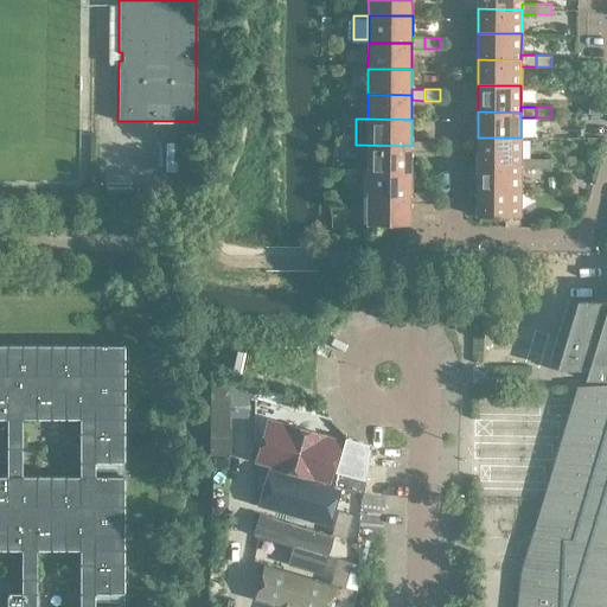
[(174,145),(177,145),(187,145),(187,141),(187,134),(174,134),(174,145)]
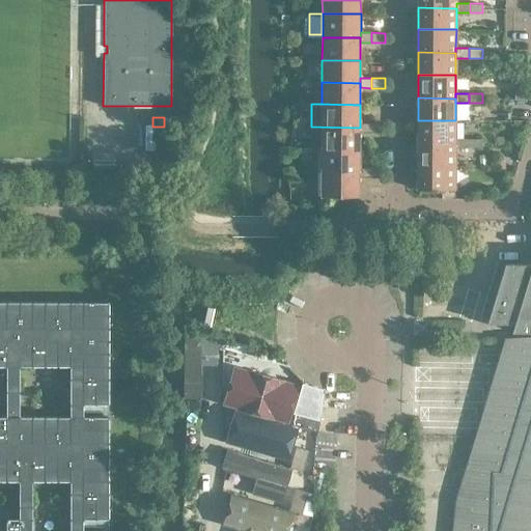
[(418,120),(417,142),(455,143),(455,138),(455,120),(418,120)]
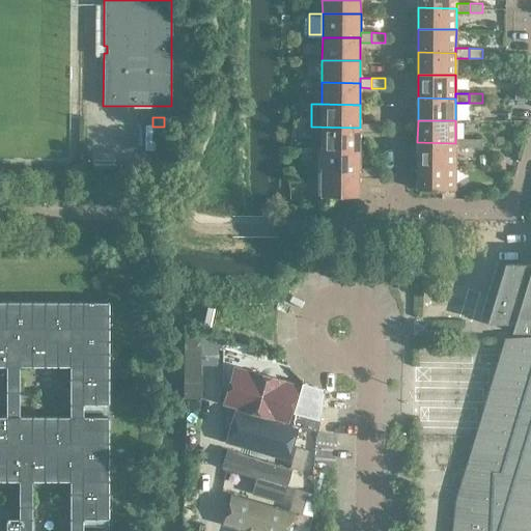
[(360,128),(360,133),(371,133),(371,123),(360,123),(360,128)]
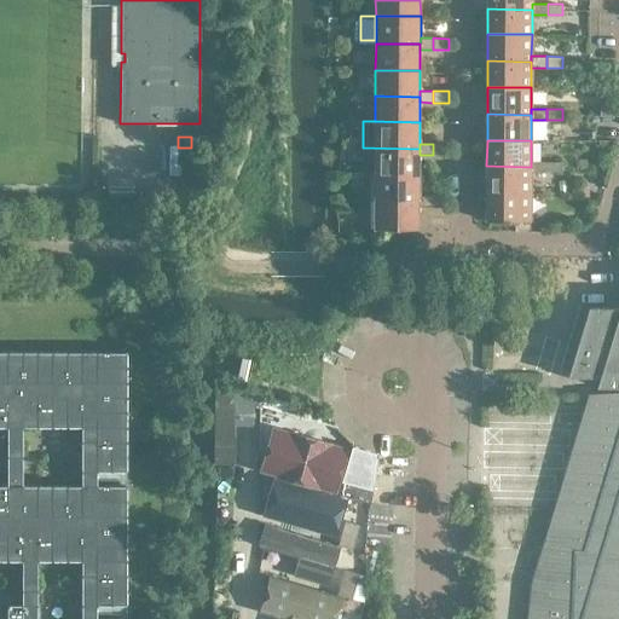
[(433,144),(433,155),(447,155),(447,144),(433,144)]
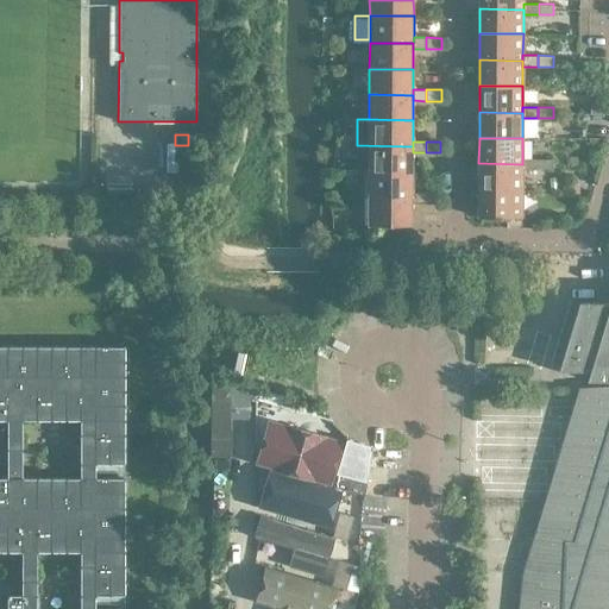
[(413,146),(357,145),(357,171),(365,171),(413,171),(413,152),(413,146)]
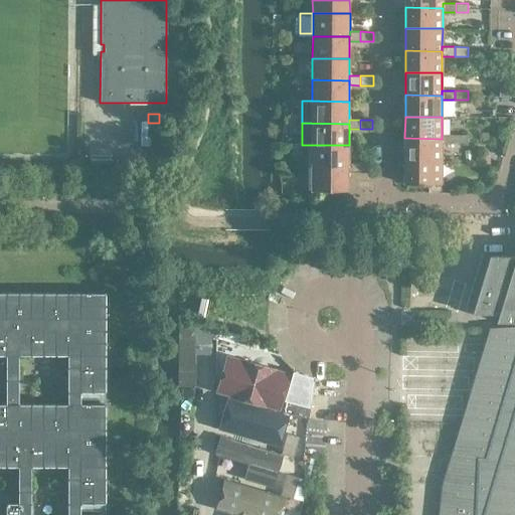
[(442,139),(442,143),(455,144),(455,134),(442,134),(442,139)]
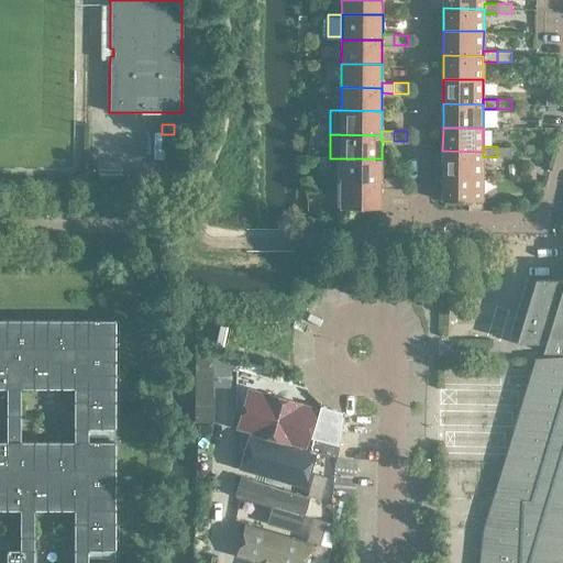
[(497,146),(497,157),(510,157),(510,146),(497,146)]
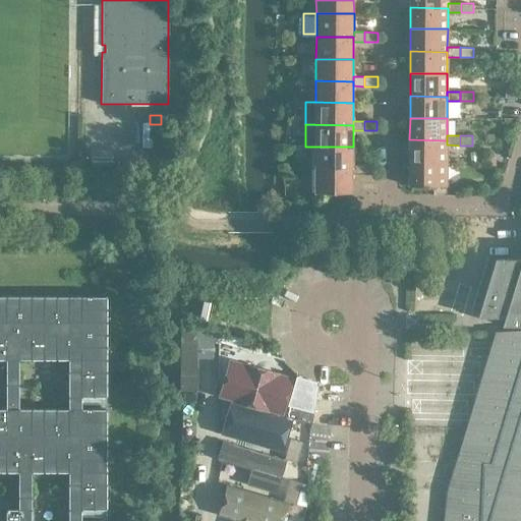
[(409,139),(409,164),(447,164),(447,145),(447,140),(409,139)]
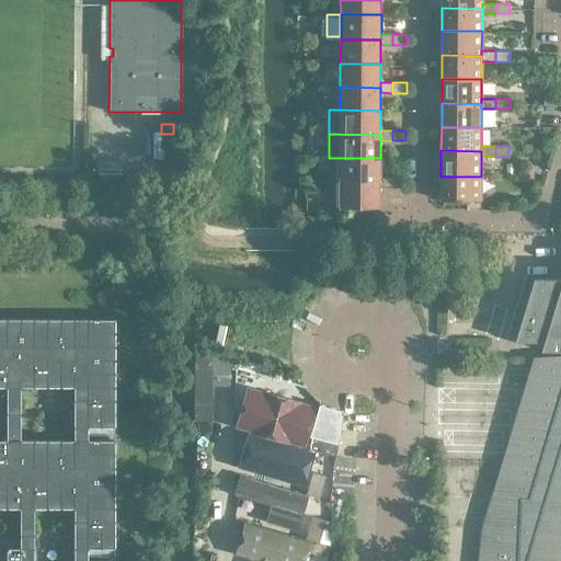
[(336,158),(335,182),(380,182),(380,178),(380,158),(336,158)]
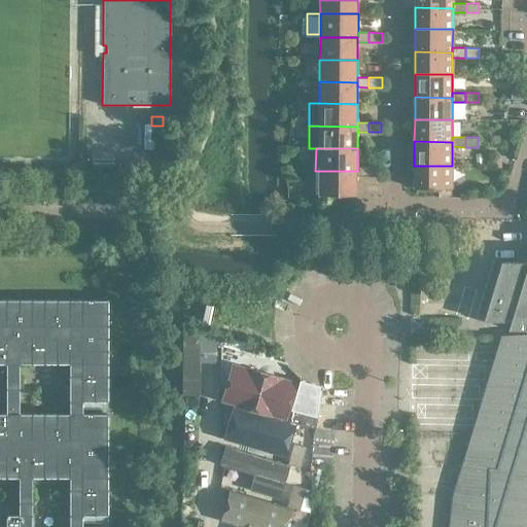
[(452,166),(414,166),(414,187),(436,187),(436,197),(450,197),(451,187),(452,187),(452,166)]
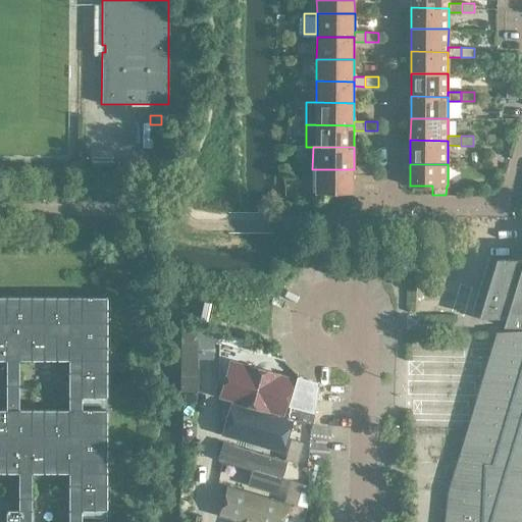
[(354,169),(354,174),(364,174),(364,165),(354,165),(354,169)]
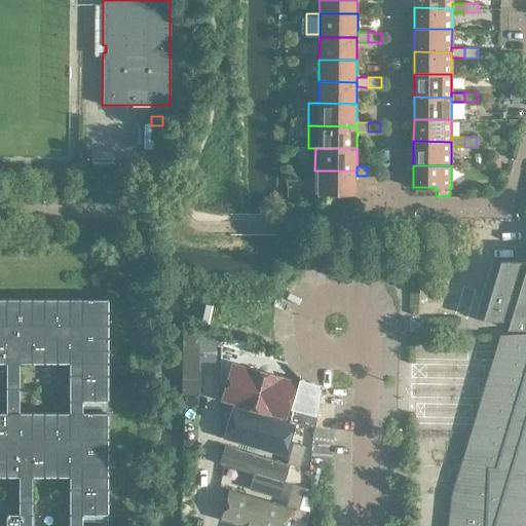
[(367,166),(367,176),(380,176),(380,166),(367,166)]
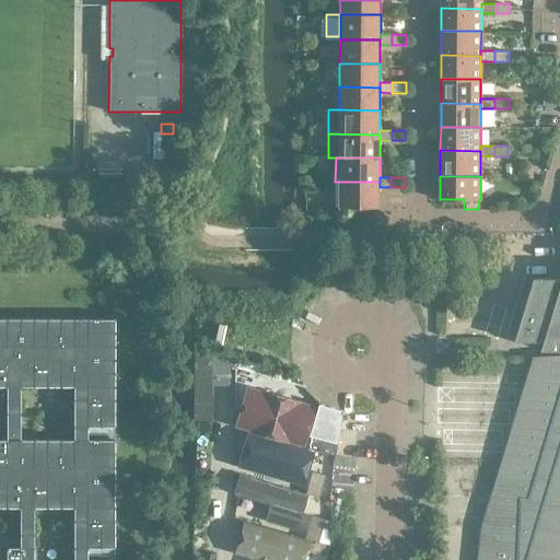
[(335,182),(335,206),(377,207),(378,207),(380,187),(380,182),(335,182)]
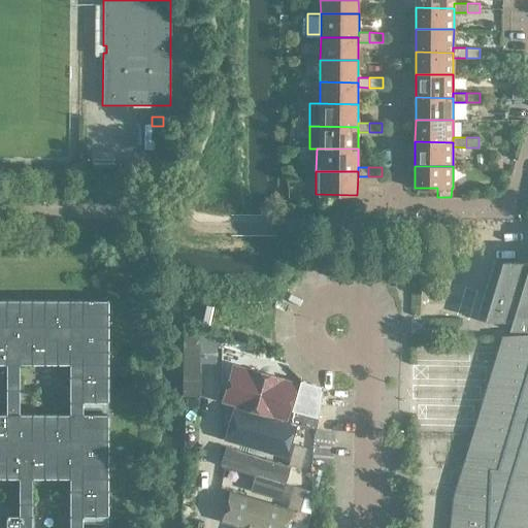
[(527,527),(527,262),(502,262),(501,263),(484,321),(485,321),(510,322),(507,330),(527,329),(527,339),(526,339),(506,337),(495,362),(500,370),(496,372),(486,394),(490,402),(486,405),(475,426),(480,435),(475,437),(465,458),(469,467),(464,474),(456,499),(453,527),(527,527)]
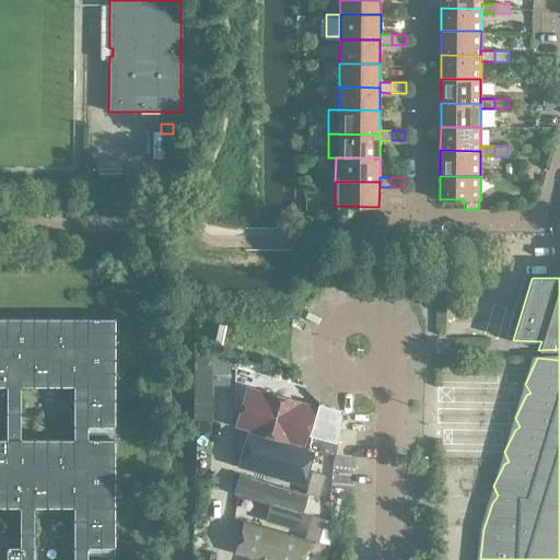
[(114,559),(114,318),(0,318),(0,559),(114,559)]
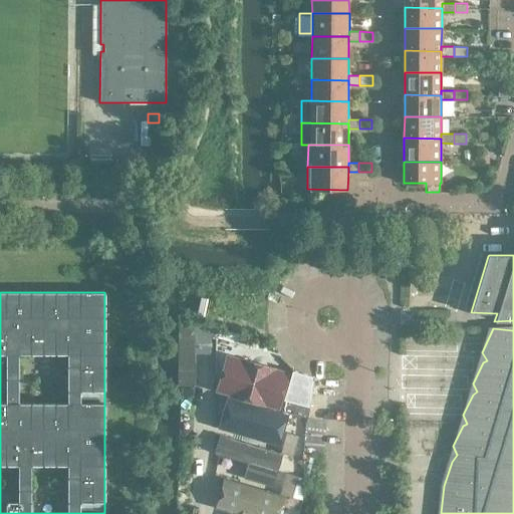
[(196,360),(196,332),(197,324),(193,324),(183,324),(180,323),(180,327),(179,388),(182,388),(194,388),(195,388),(196,360)]
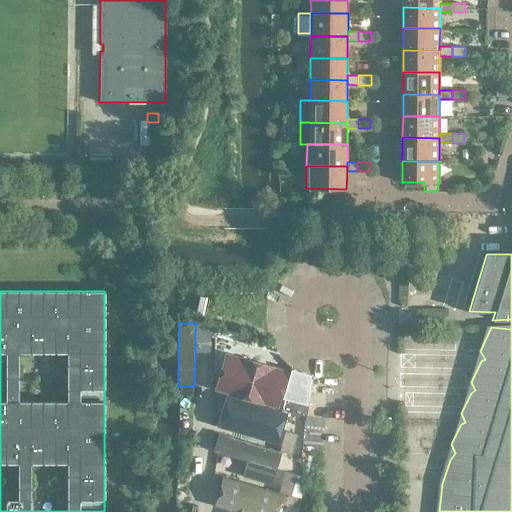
[(283,370),(223,353),(213,391),(273,407),(283,370)]
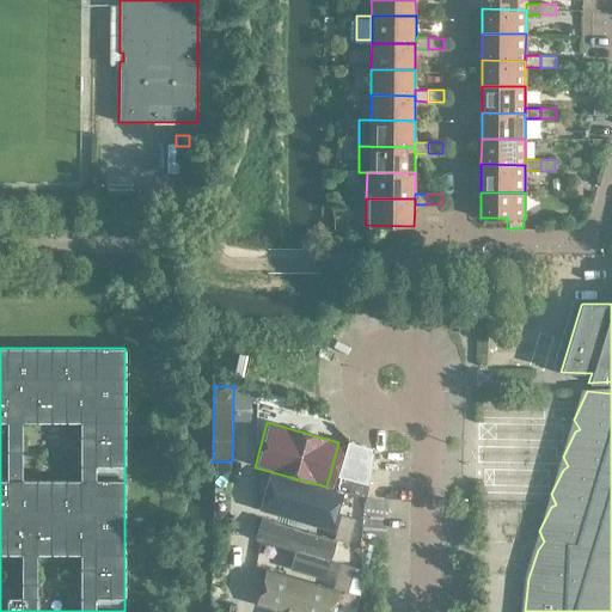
[(314,488),(287,481),(281,499),(263,493),(258,510),(305,524),(314,488)]
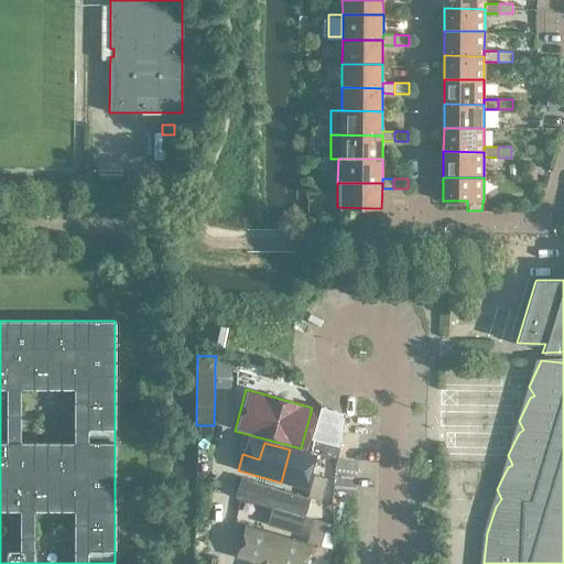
[(314,470),(308,490),(321,495),(327,474),(314,470)]
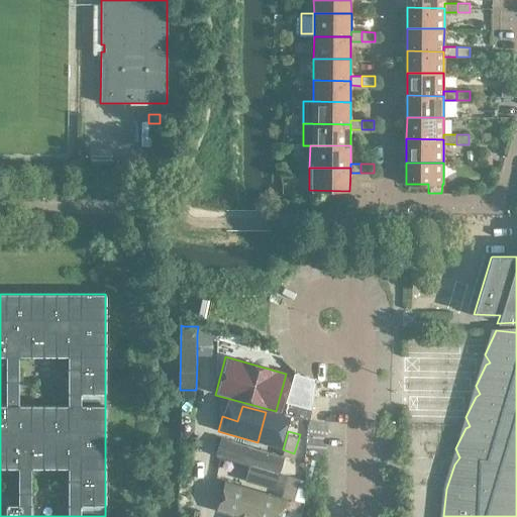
[(280,455),(220,438),(216,454),(248,463),(276,472),(280,455)]
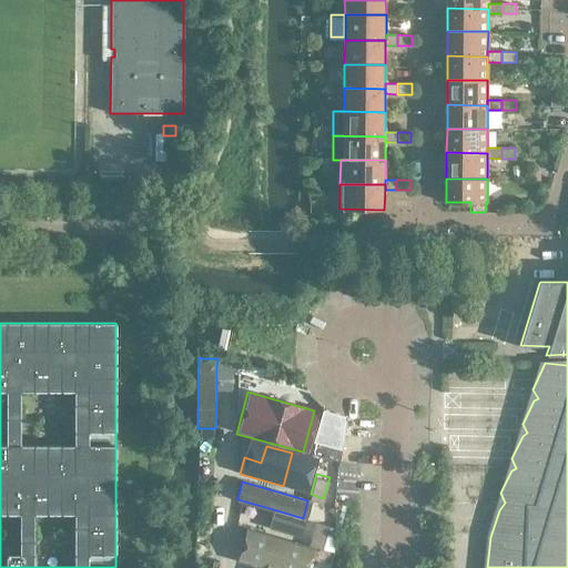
[(313,525),(308,546),(322,548),(326,528),(313,525)]
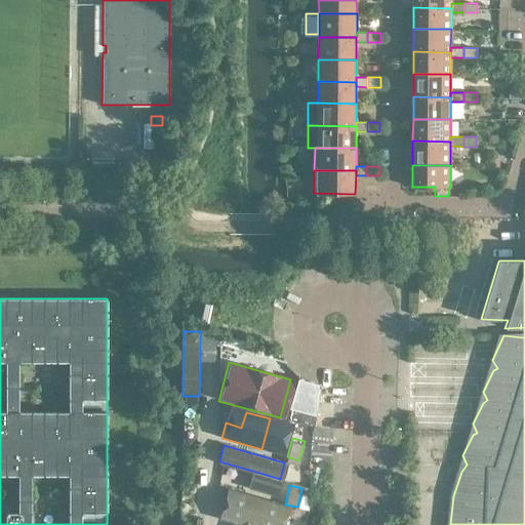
[(225,489),(218,509),(215,521),(232,524),(284,524),(289,507),(225,489)]
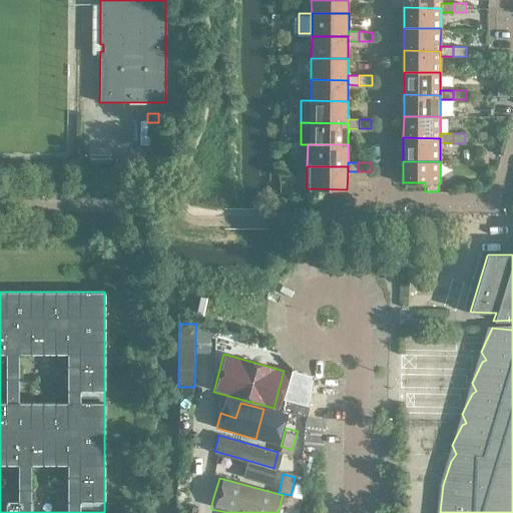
[(297,512),(301,501),(291,498),(286,512),(297,512)]
